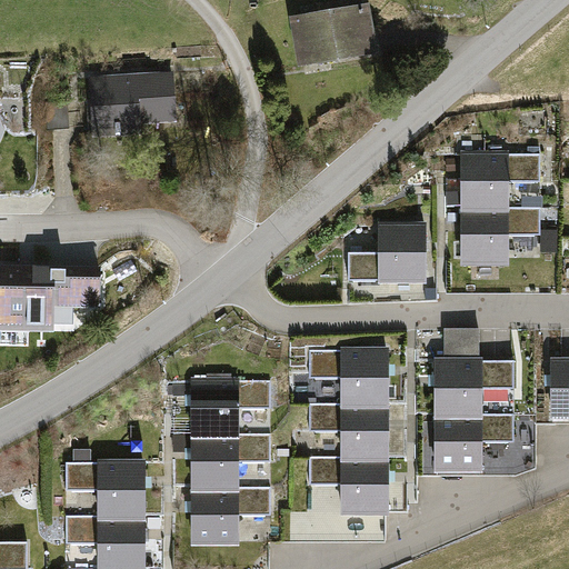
[(368,2),(289,15),(297,65),(376,51),(368,2)]
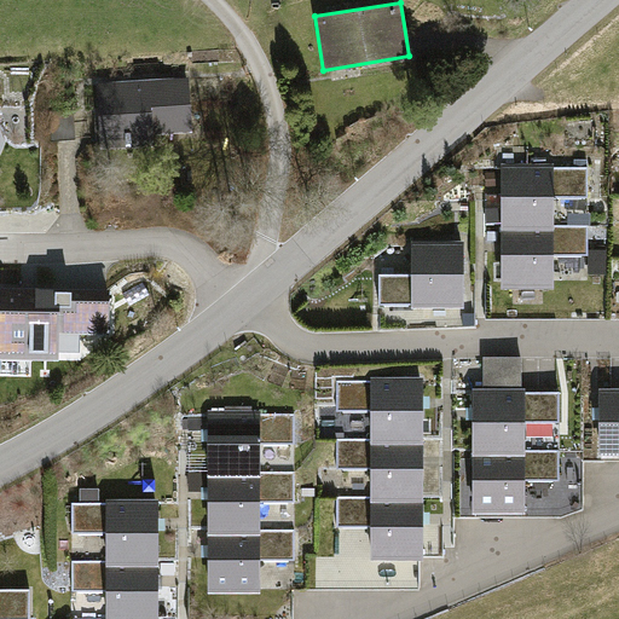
[(181,132),(179,82),(94,85),(97,150),(148,148),(146,133),(181,132)]
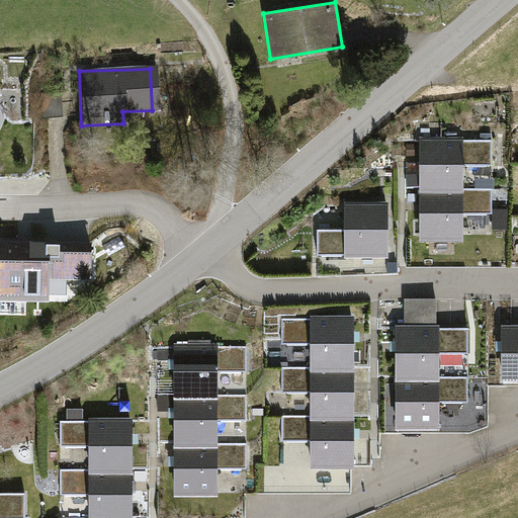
[(33,96),(37,116),(65,111),(62,91),(33,96)]
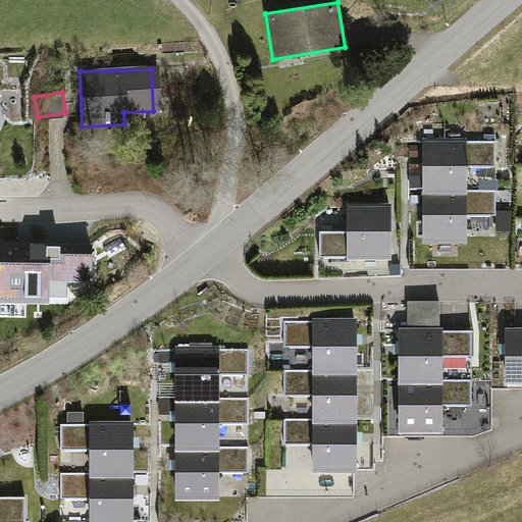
[(493,139),(423,139),(422,246),(468,247),(468,216),(493,216),(494,188),(468,187),(468,163),(493,164),(493,139)]
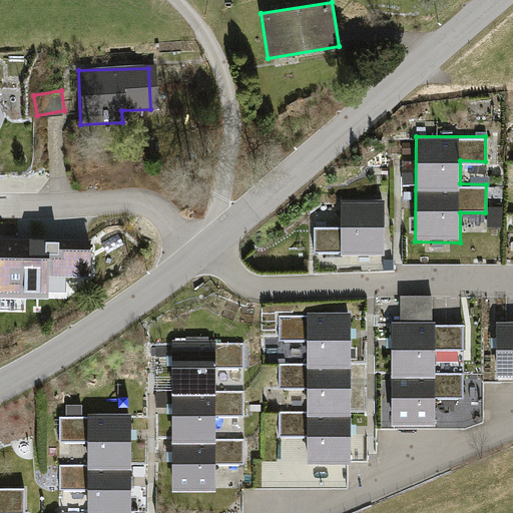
[(342,229),(315,229),(315,254),(386,254),(386,200),(341,200),(342,229)]
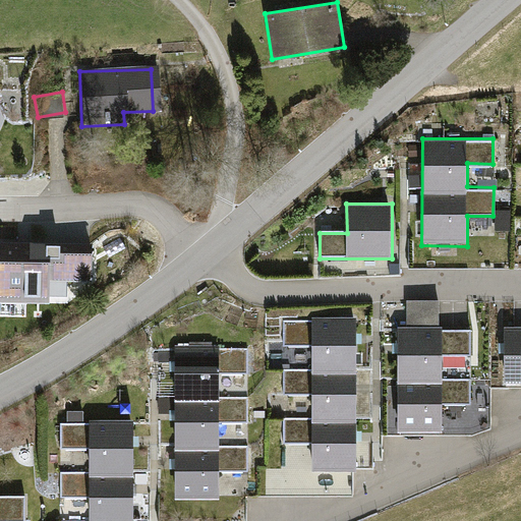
[(43,246),(0,243),(0,300),(41,302),(43,246)]
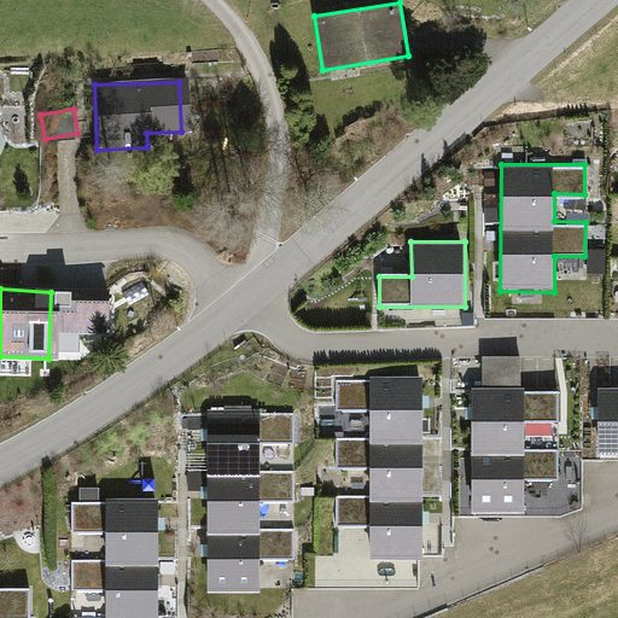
[(483,385),(472,385),(472,512),(530,512),(530,483),(561,483),(561,449),(524,449),(524,423),(558,423),(558,390),(518,390),(518,355),(483,355),(483,385)]
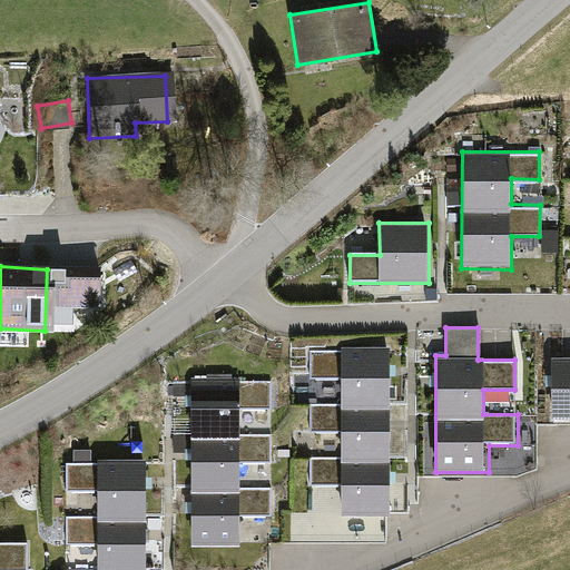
[(386,347),(310,350),(311,377),(340,377),(340,403),(311,404),(311,432),(338,432),(340,459),(308,459),(310,484),(340,484),(341,516),(390,514),(386,347)]
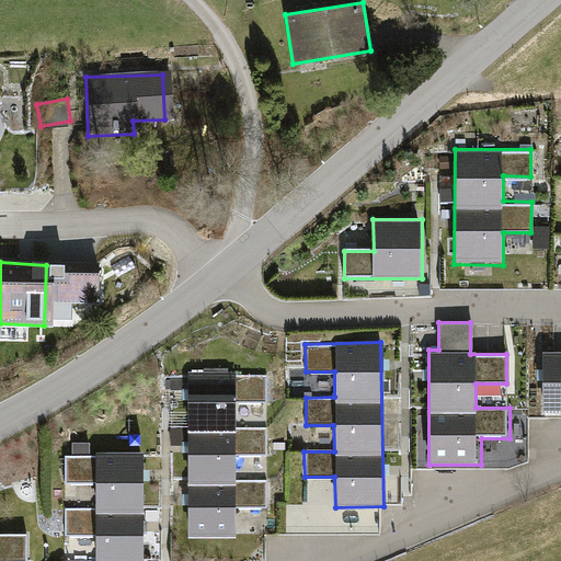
[(560,353),(545,354),(545,415),(560,414),(560,353)]
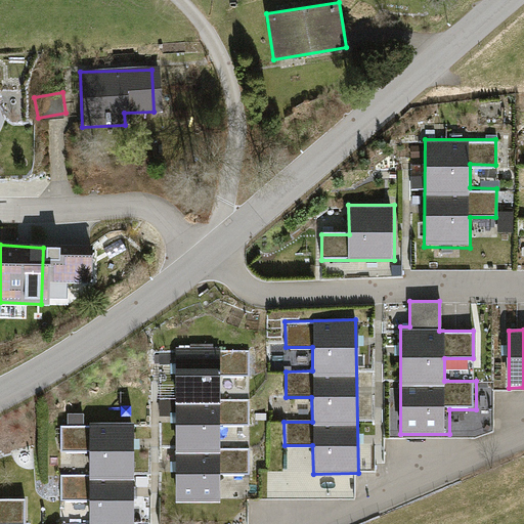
[(249,348),(175,348),(176,500),(219,500),(219,473),(250,472),(250,449),(219,449),(219,424),(250,424),(250,398),(218,399),(218,373),(249,373),(249,348)]
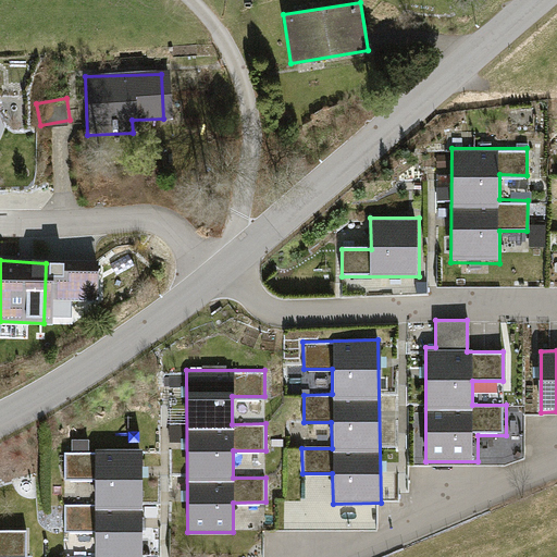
[(238,422),(268,422),(268,398),(238,399),(238,422)]
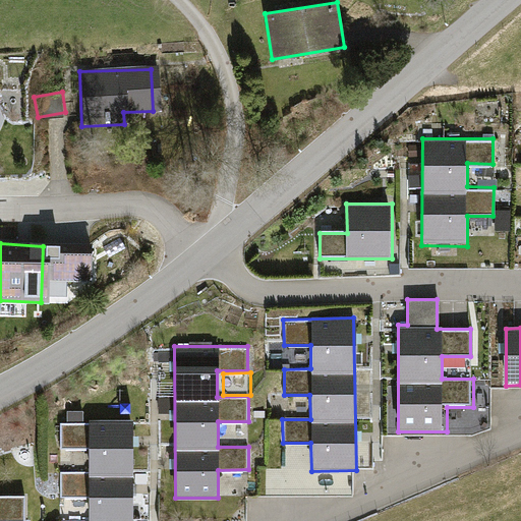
[(131,520),(130,421),(60,423),(61,449),(88,448),(88,472),(61,473),(61,499),(87,499),(87,520),(131,520)]
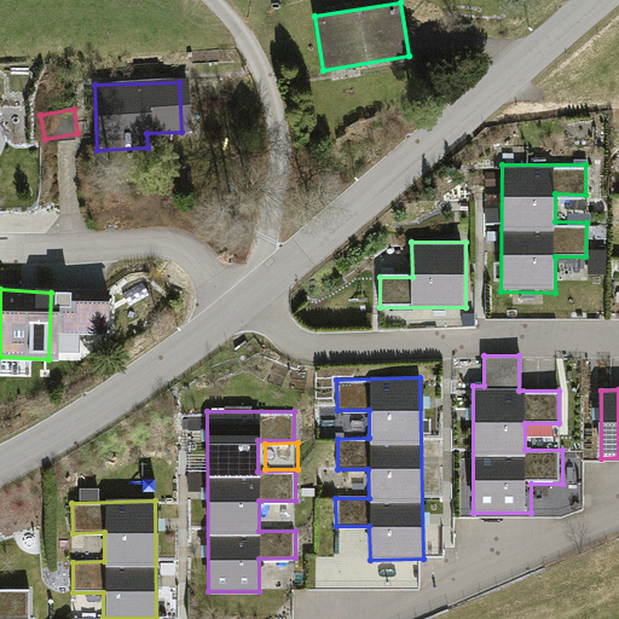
[(29,586),(0,586),(0,615),(29,617),(29,586)]
